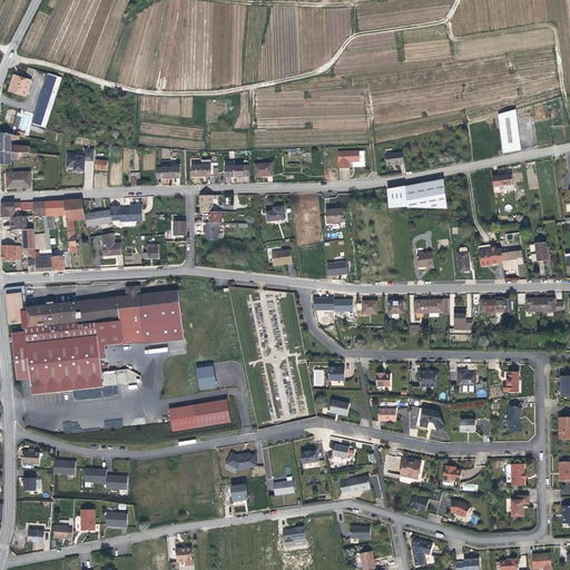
[(36,70),(29,68),(27,74),(29,75),(27,79),(23,78),(18,77),(17,76),(11,92),(27,97),(36,70)]
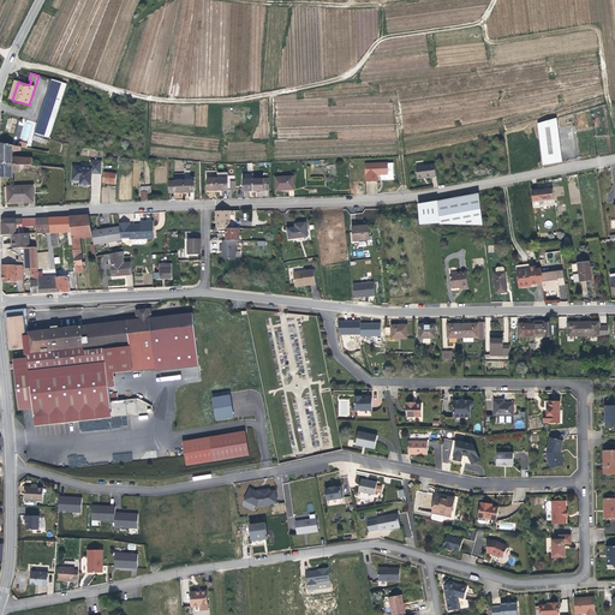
[(51,138),(55,119),(67,84),(53,79),(42,115),(35,133),(46,137),(51,138)]
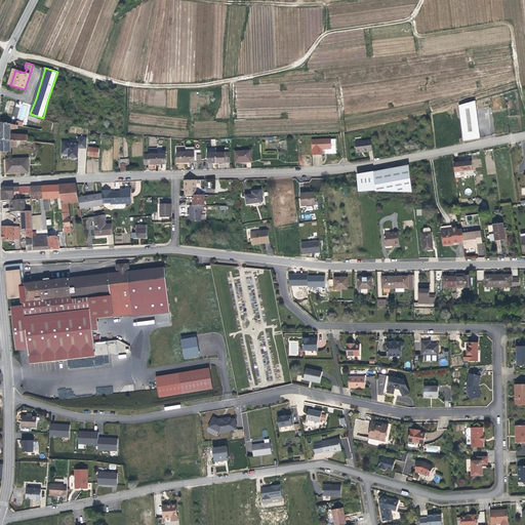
[(463,143),(484,138),(477,102),(459,107),(463,143)]
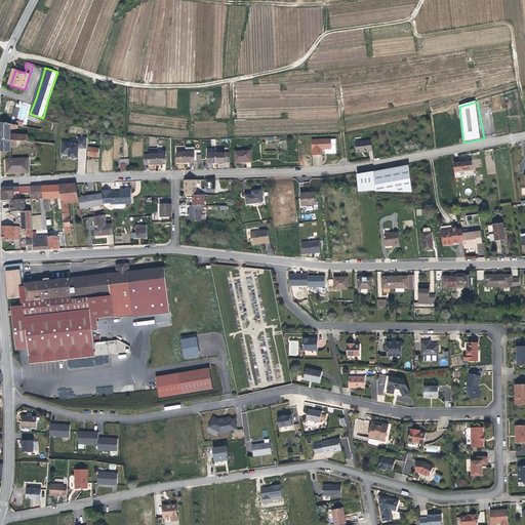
[(30,114),(0,105),(0,121),(11,124),(11,119),(11,113),(16,116),(29,119),(30,114)]
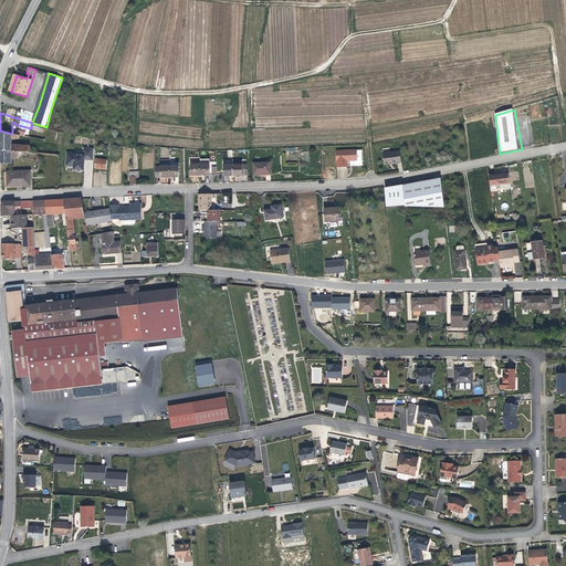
[(60,145),(62,133),(46,127),(44,140),(60,145)]
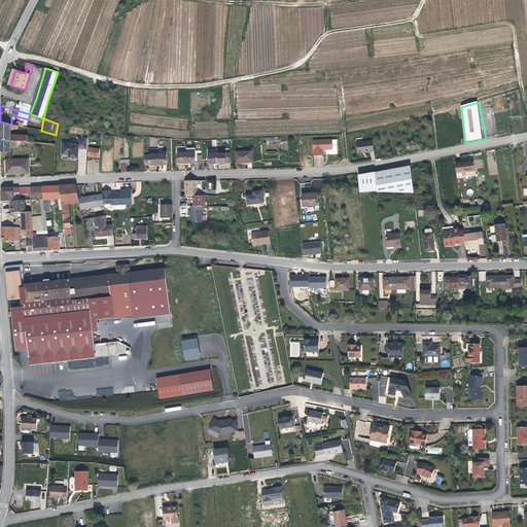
[(11,125),(0,121),(0,140),(19,141),(28,142),(28,136),(16,135),(11,137),(11,130),(11,125)]
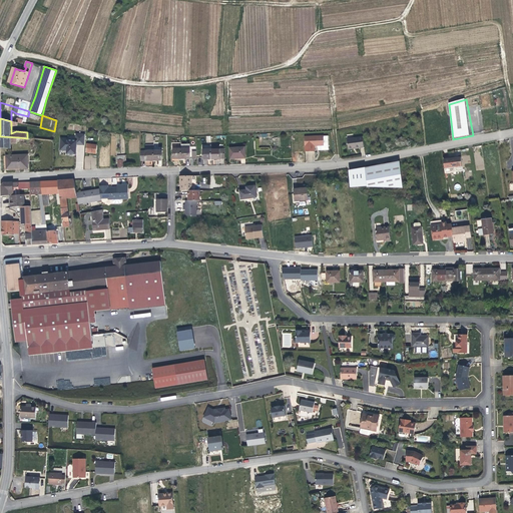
[(54,131),(40,127),(38,139),(52,141),(54,131)]
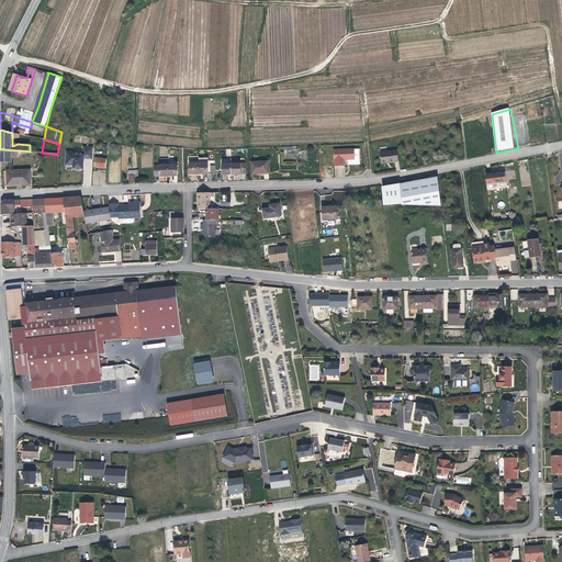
[(66,152),(66,154),(65,165),(70,166),(72,166),(72,169),(74,169),(76,170),(77,170),(81,170),(82,169),(83,170),(85,159),(92,159),(93,147),(82,146),(82,154),(75,154),(75,152),(66,152)]
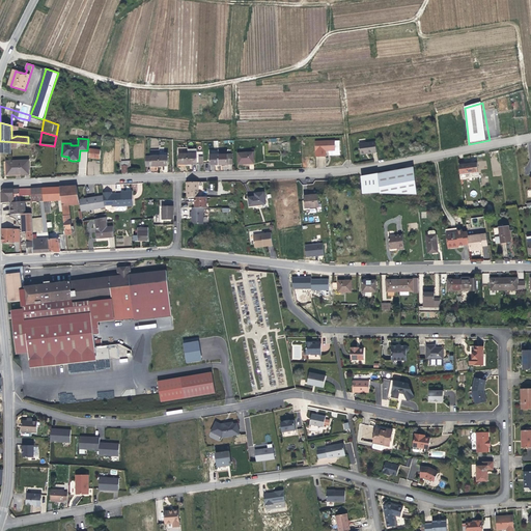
[(19,142),(0,141),(0,152),(11,154),(11,146),(18,147),(19,142)]
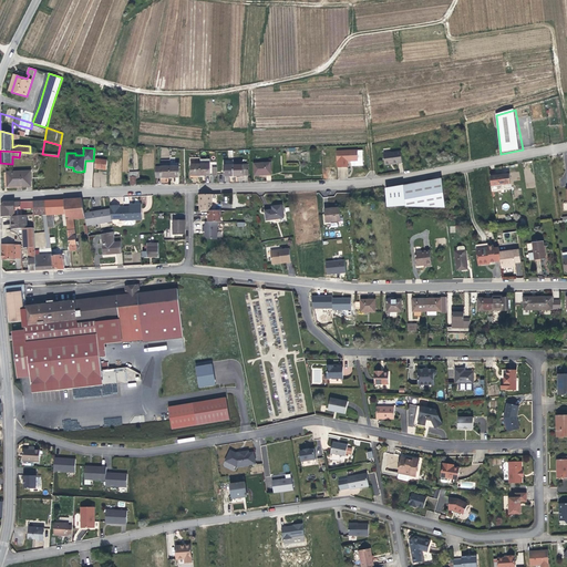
[(349,162),(353,162),(359,162),(359,151),(338,152),(338,167),(349,167),(349,162)]
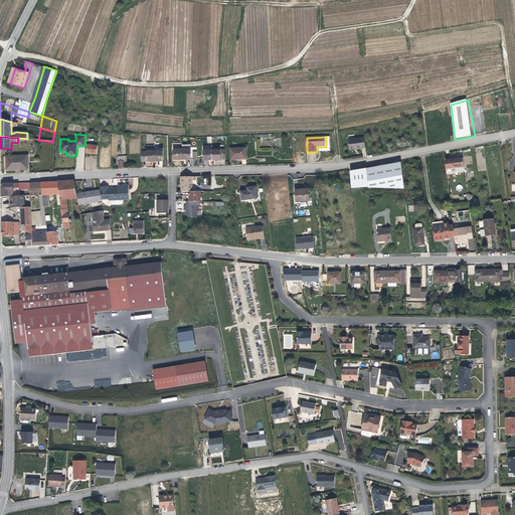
[(366,149),(364,139),(349,141),(350,151),(366,149)]
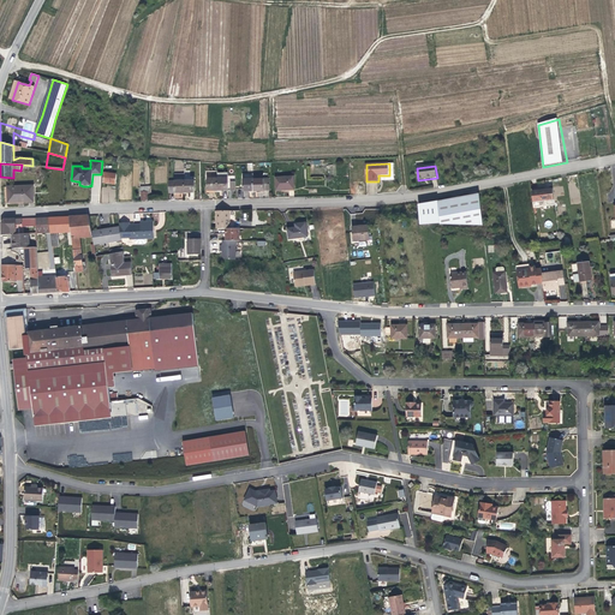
[(115,184),(117,174),(105,173),(103,183),(115,184)]
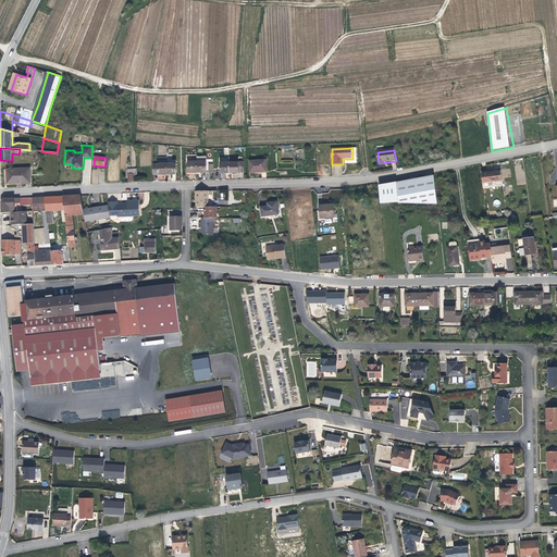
[(196,157),(196,161),(193,161),(193,159),(187,159),(187,161),(188,173),(196,173),(205,173),(205,161),(205,157),(196,157)]
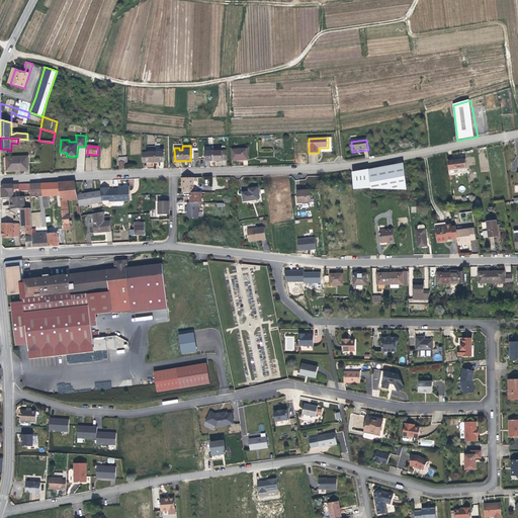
[(142,163),(155,163),(163,162),(163,149),(163,148),(155,149),(155,150),(147,150),(147,153),(142,153),(142,163)]
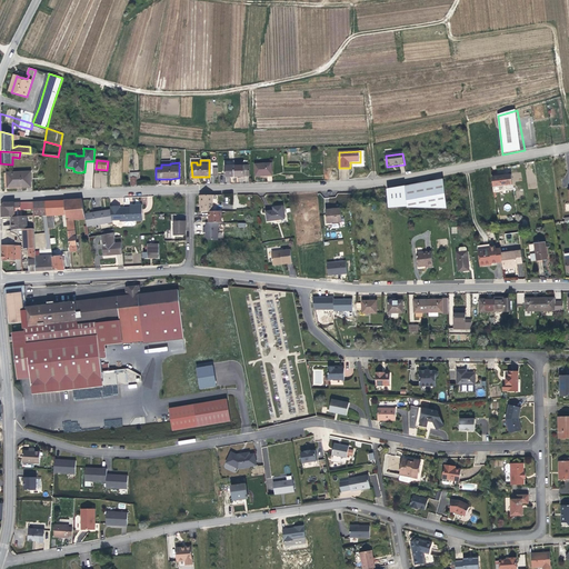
[(241,162),(232,162),(228,162),(228,163),(223,163),(223,178),(232,177),(241,177),(241,176),(241,163),(241,162)]
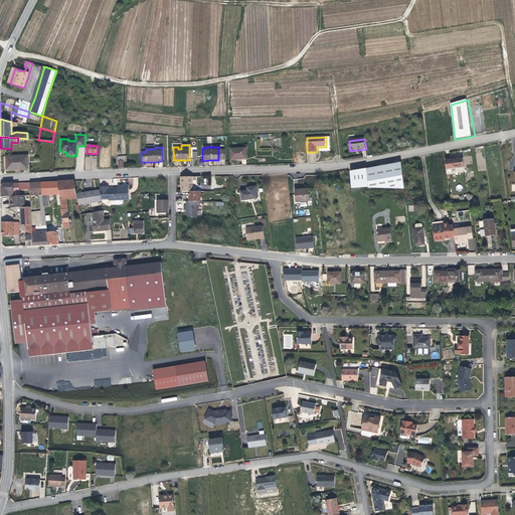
[(232,160),(247,159),(246,149),(232,149),(232,160)]
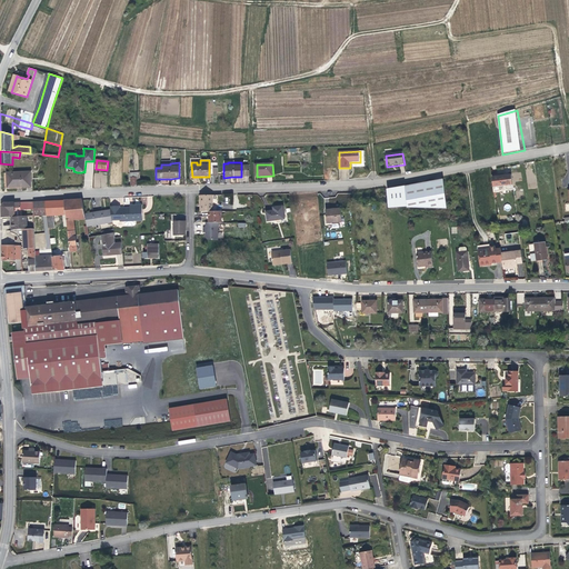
[(5,172),(5,175),(5,188),(10,188),(10,189),(18,189),(18,187),(32,187),(31,173),(31,171),(5,172)]
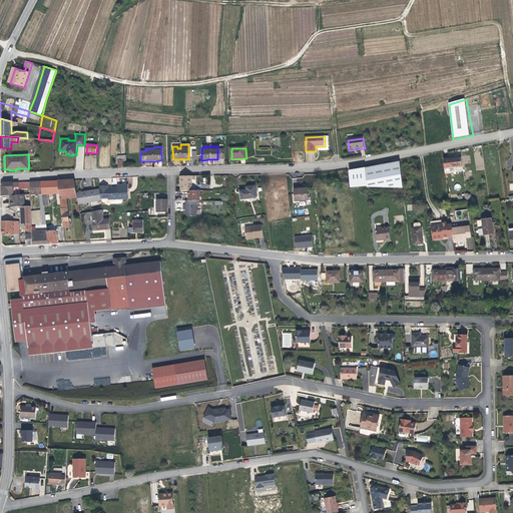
[(460,157),(443,159),(445,173),(462,170),(460,157)]
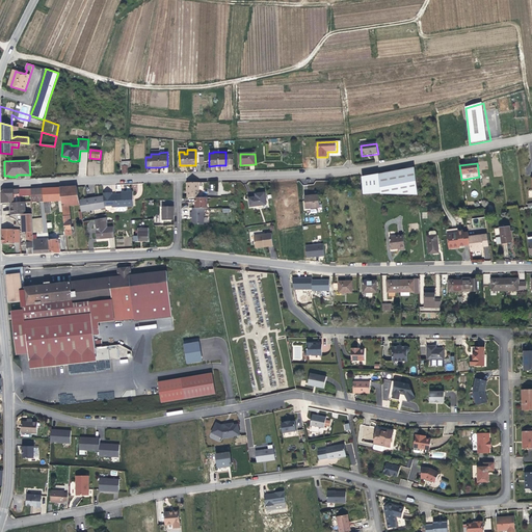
[(380,193),(396,193),(404,194),(417,194),(414,167),(413,167),(401,169),(394,170),(382,174),(379,174),(379,175),(380,193)]
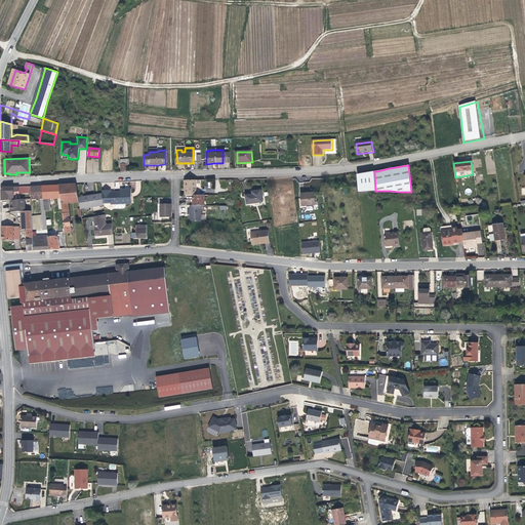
[(201,190),(201,180),(186,180),(186,195),(193,195),(205,195),(205,190),(201,190)]
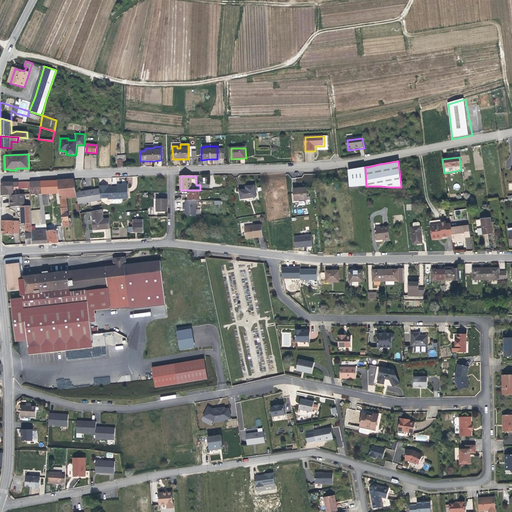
[(59,193),(58,180),(41,181),(42,189),(44,206),(49,205),(48,194),(56,193),(59,193)]
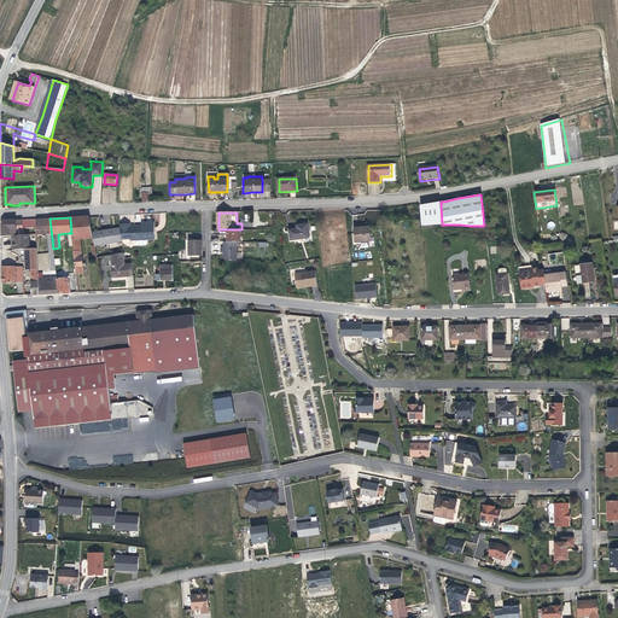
[(92,233),(89,217),(70,217),(71,233),(74,245),(76,274),(83,273),(83,267),(86,266),(85,263),(83,263),(80,238),(93,238),(92,233)]
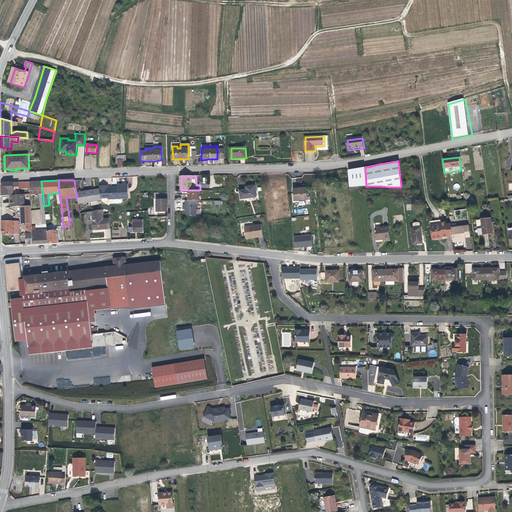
[(42,189),(41,181),(29,182),(30,189),(42,189)]
